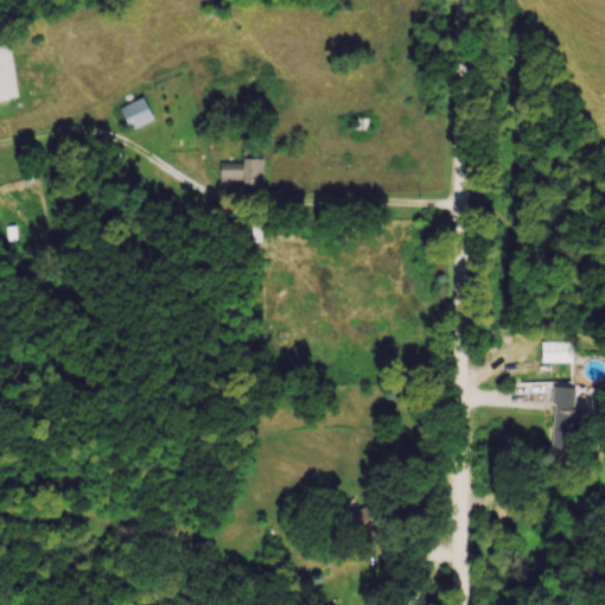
[(0,36),(0,99),(17,97),(10,36),(0,36)]
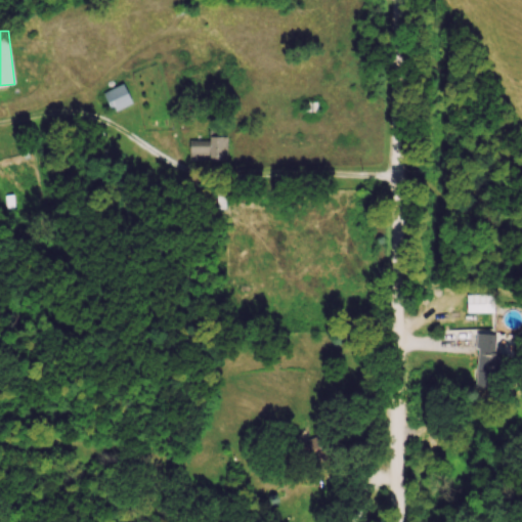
[(144,96),(135,78),(104,93),(114,112),(144,96)]
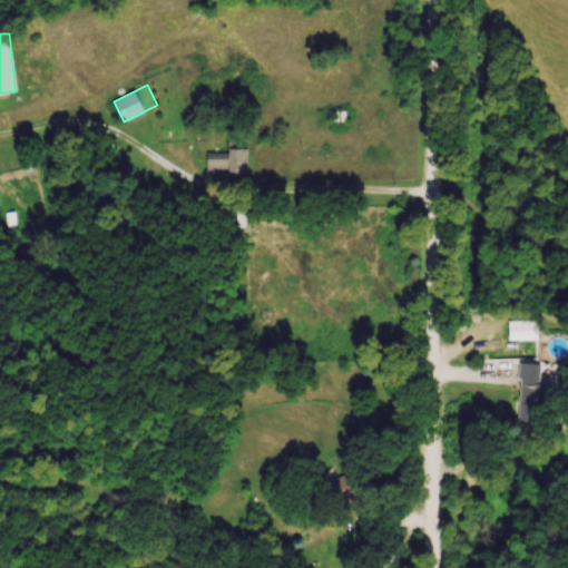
[(208,173),(240,173),(240,150),(208,150),(208,173)]
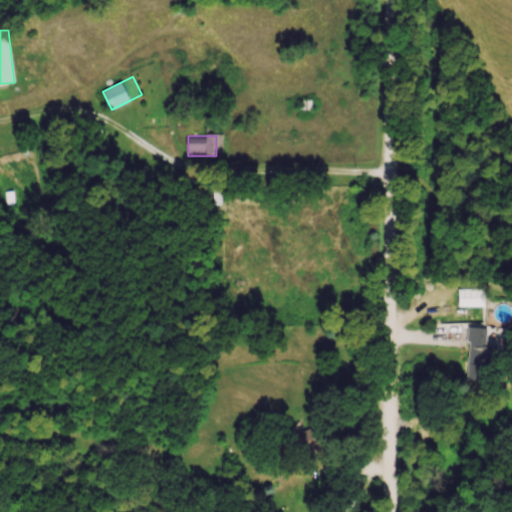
[(460,289),(460,306),(486,306),(486,289),(460,289)]
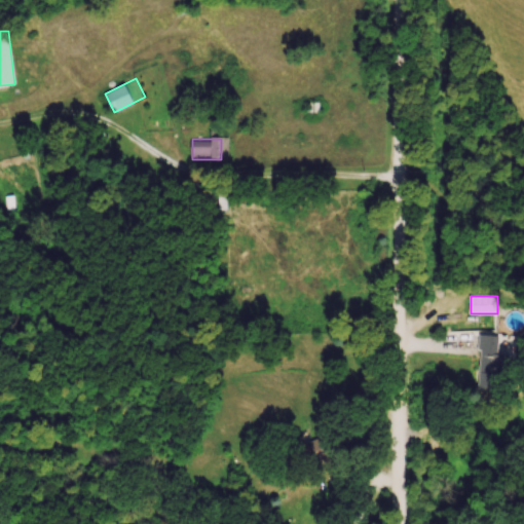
[(509,354),(480,353),(479,388),(508,389),(509,354)]
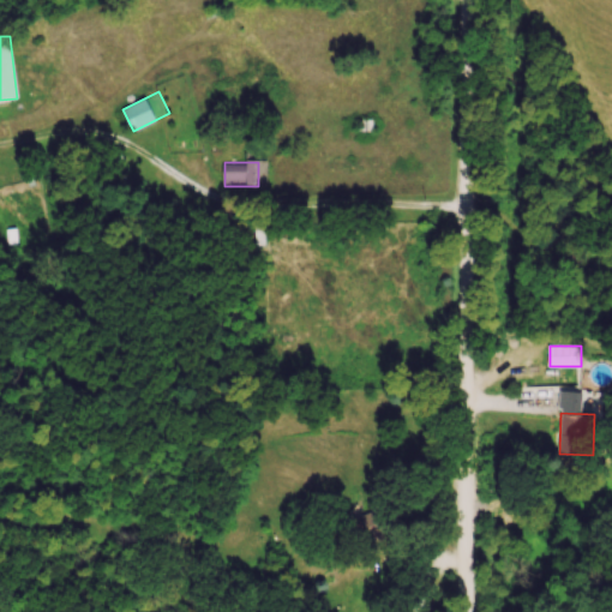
[(369,549),(400,544),(394,508),(363,514),(369,549)]
